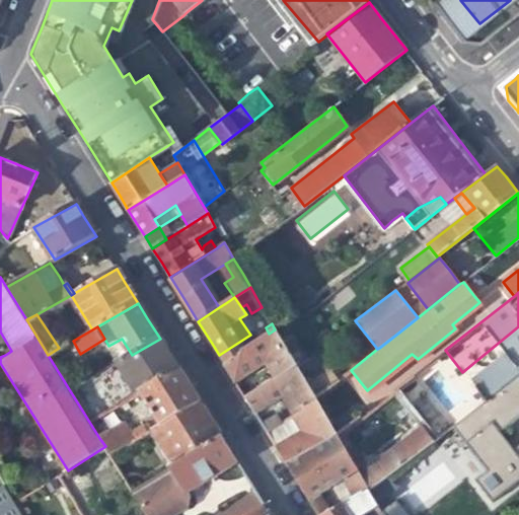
[(266,362),(275,379),(295,365),(279,337),(277,333),(275,329),(269,334),(263,338),(255,343),(224,363),(231,374),(235,381),(266,362)]
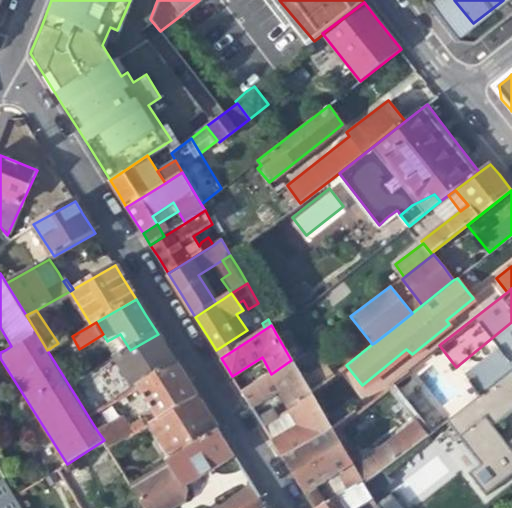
[(284,325),(275,332),(291,360),(292,362),(311,347),(304,340),(300,343),(284,325)]
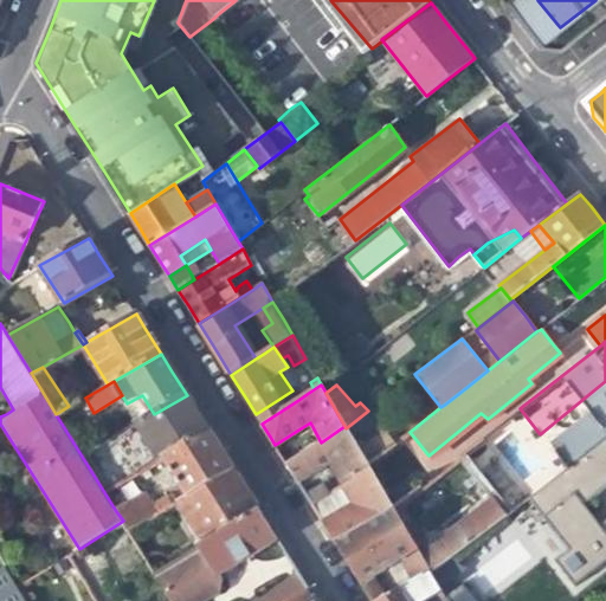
[(298,400),(292,391),(256,414),(262,424),(298,400)]
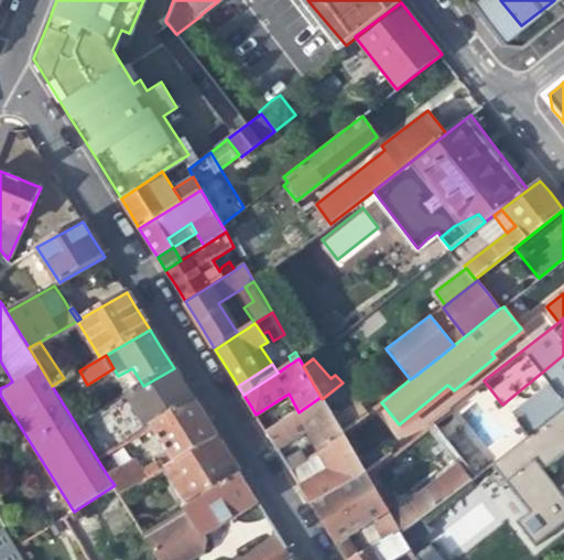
[(150,429),(153,427),(195,401),(185,387),(174,368),(143,386),(129,394),(150,429)]
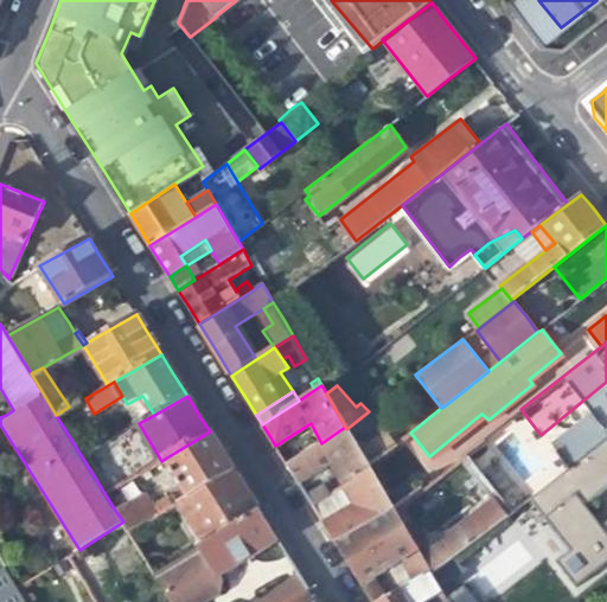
[(606,408),(554,452),(567,467),(606,436),(606,435),(606,408)]
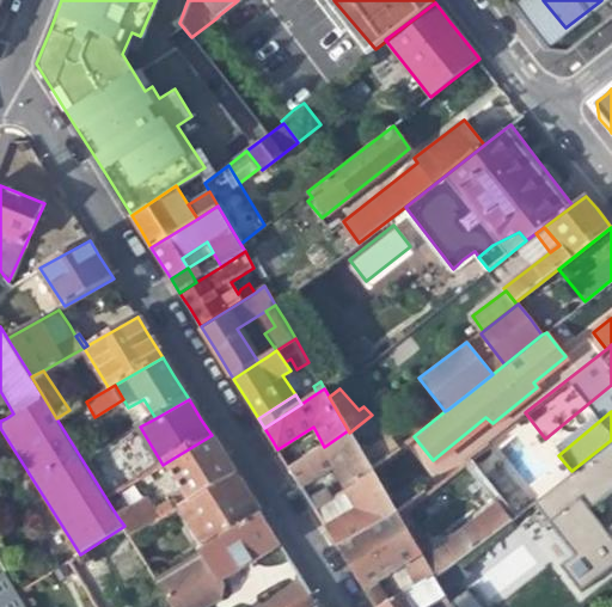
[(336,474),(344,488),(371,470),(361,452),(349,433),(348,430),(324,447),(291,468),(301,486),(331,466),(336,474)]
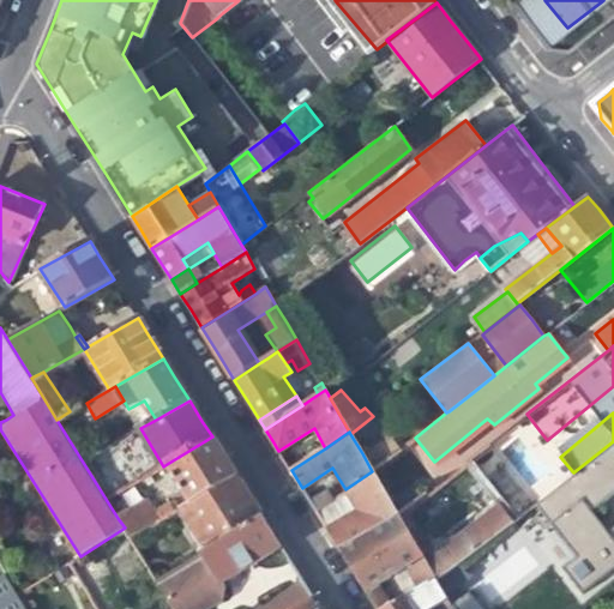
[(167,464),(192,504),(238,477),(224,457),(212,436),(167,464)]
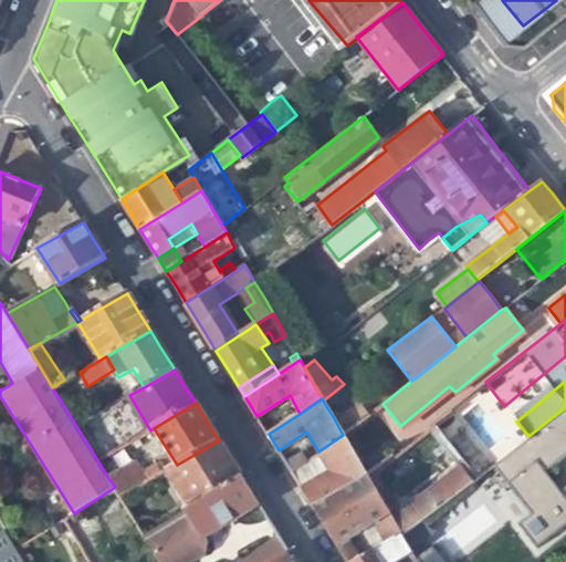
[(565,406),(565,407),(528,436),(494,464),(492,465),(528,512),(516,522),(533,545),(565,519),(565,406)]
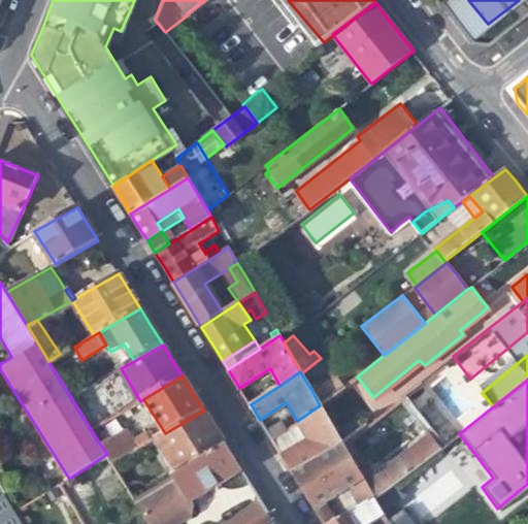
[(421,381),(405,393),(430,426),(444,445),(459,433),(461,432),(421,381)]
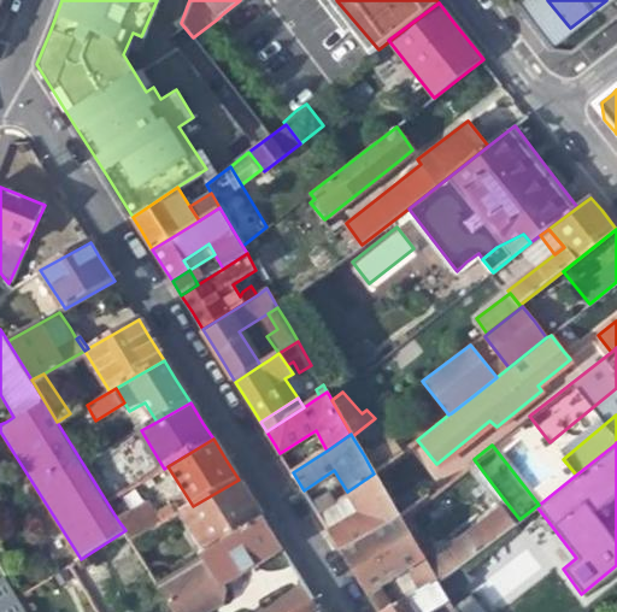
[(376,448),(364,455),(374,474),(386,464),(376,448)]
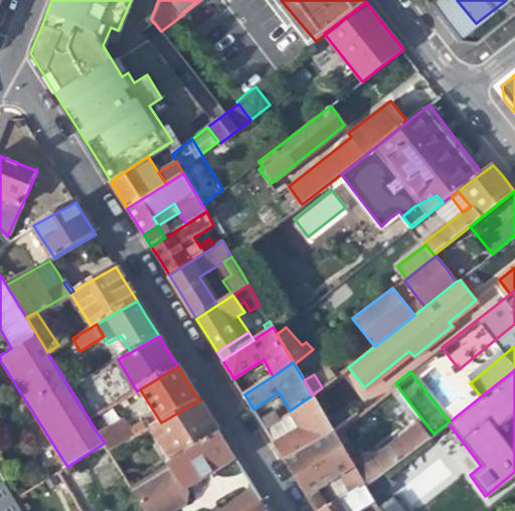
[(413,419),(419,415),(395,383),(389,387),(413,419)]
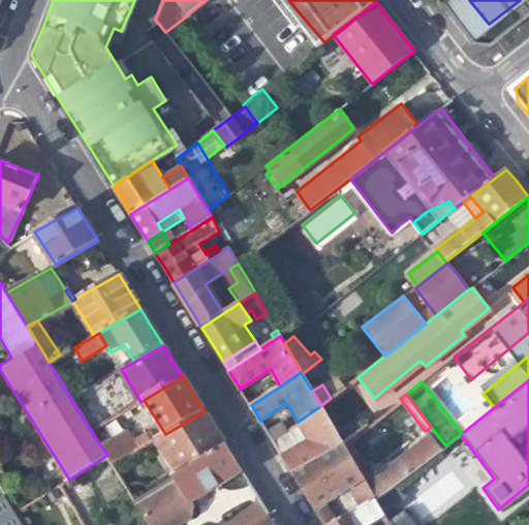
[(299,443),(282,456),(293,473),(341,441),(320,406),(298,422),(307,438),(299,443)]
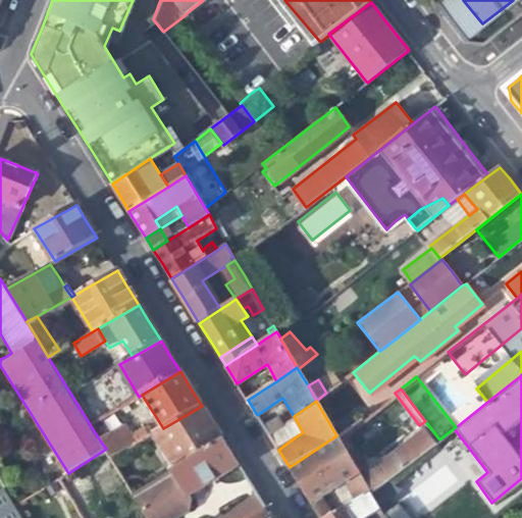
[(156,432),(178,468),(224,442),(215,426),(202,406),(163,428),(156,432)]
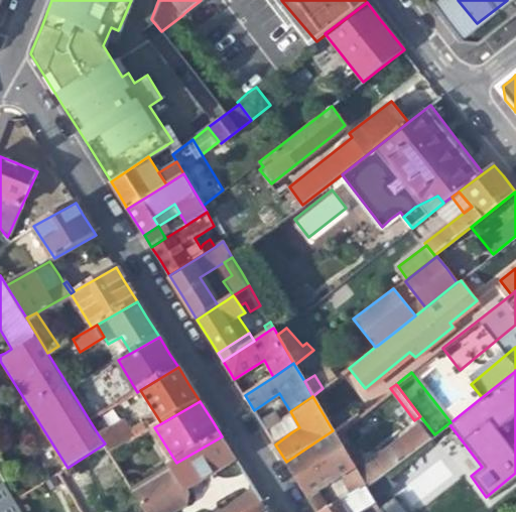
[(123,421),(99,435),(105,443),(110,453),(147,431),(142,422),(129,429),(128,428),(123,421)]
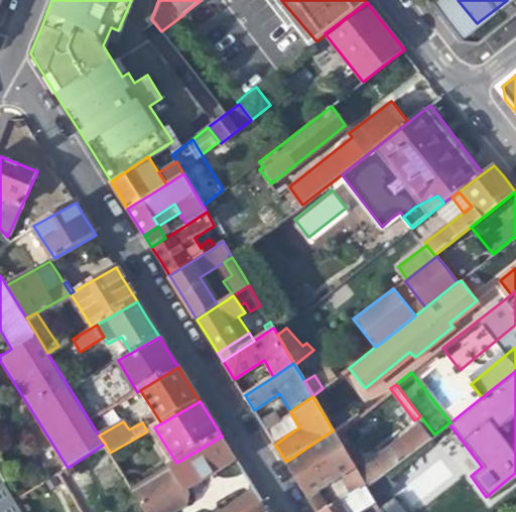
[(269,422),(263,426),(267,431),(272,428),(269,422)]
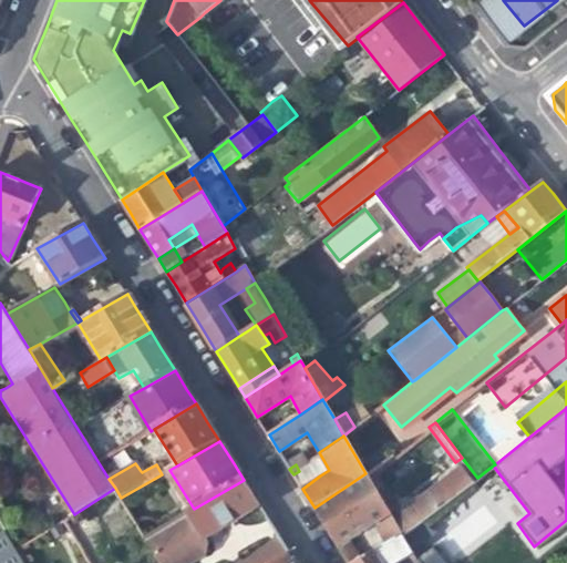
[(374,523),(382,536),(387,544),(401,534),(470,481),(457,464),(391,513),(369,474),(367,476),(366,473),(315,508),(329,530),(338,545),(374,523)]
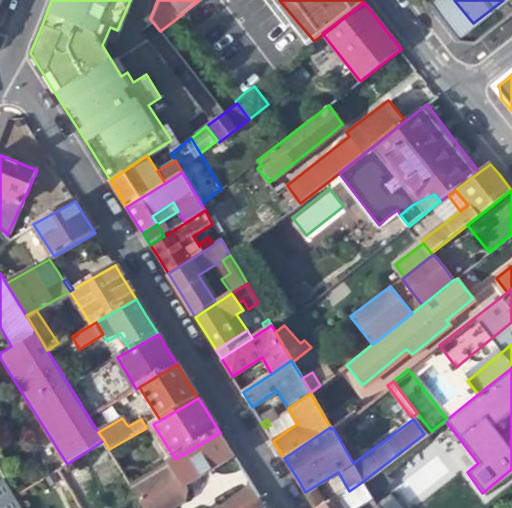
[(250,507),(262,500),(254,486),(217,507),(183,507),(173,491),(235,456),(220,433),(175,459),(131,484),(145,507),(250,507)]
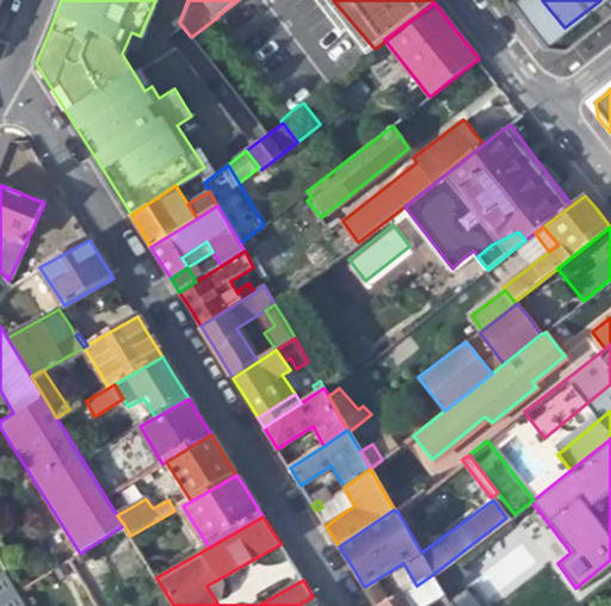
[(28,605),(6,569),(0,573),(0,605),(28,605)]
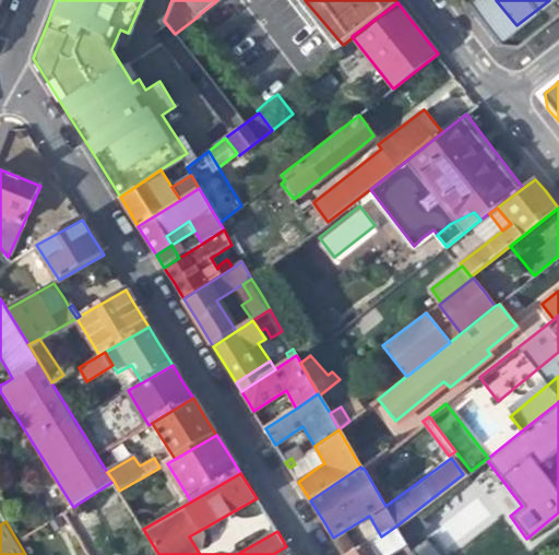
[(389,554),(406,544),(395,527),(381,536),(351,554),(389,554)]
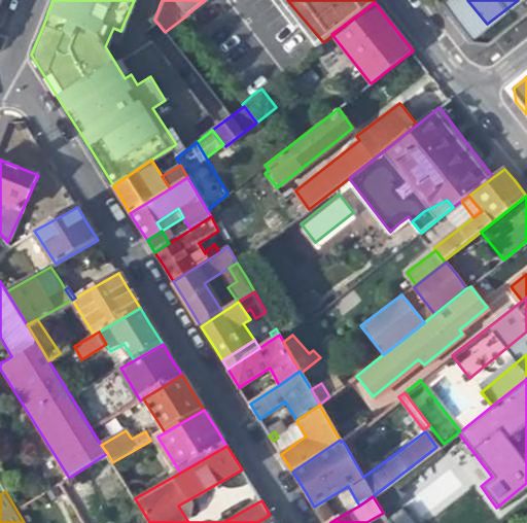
[(355,498),(321,519),(324,522),(330,522),(359,506),(355,498)]
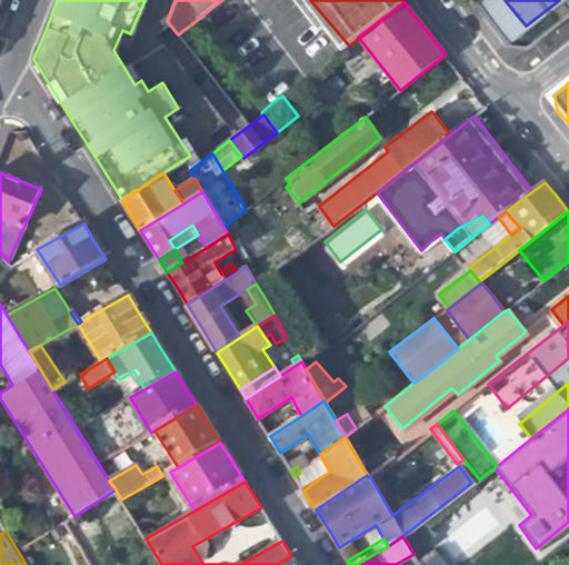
[(446,564),(440,545),(422,551),(427,564),(446,564)]
